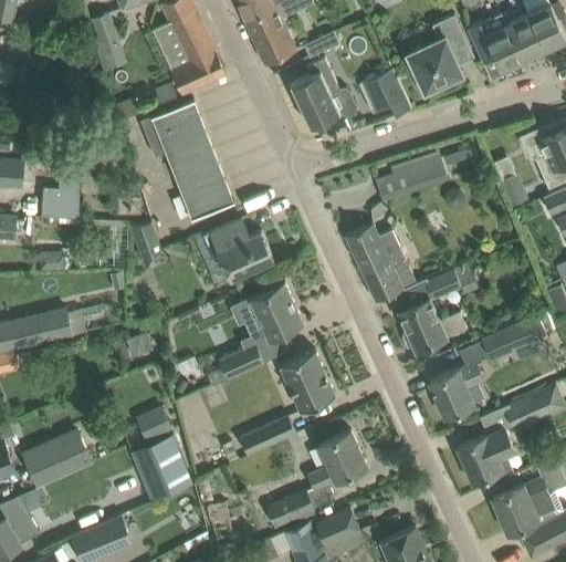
[(0,0),(0,19),(12,21),(14,12),(16,0),(0,0)]
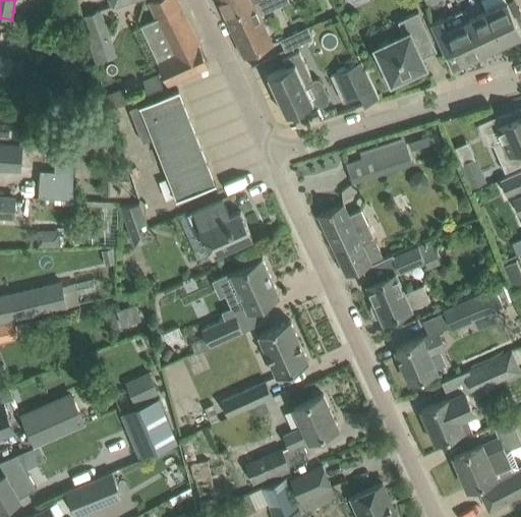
[(152,0),(153,2),(158,0),(107,0),(110,9),(138,0),(152,0)]
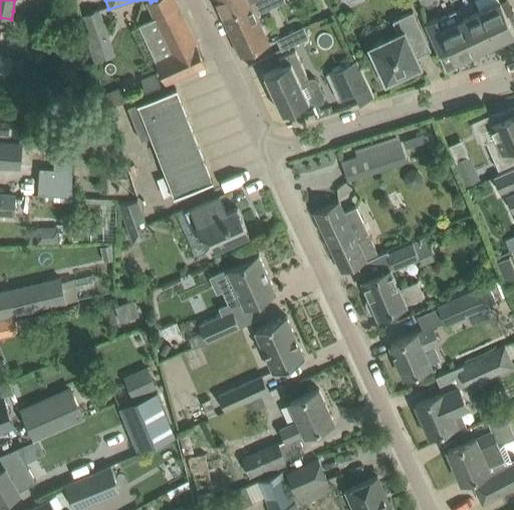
[(188,30),(173,0),(156,0),(151,2),(159,18),(154,21),(140,28),(149,49),(188,30)]
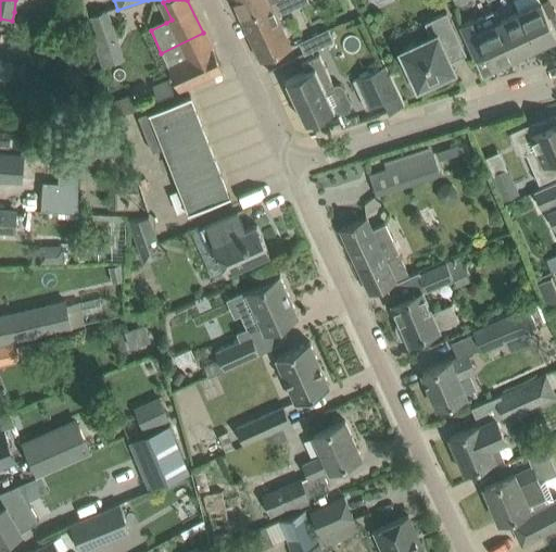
[(231,0),(241,21),(261,11),(269,7),(281,0),(231,0)]
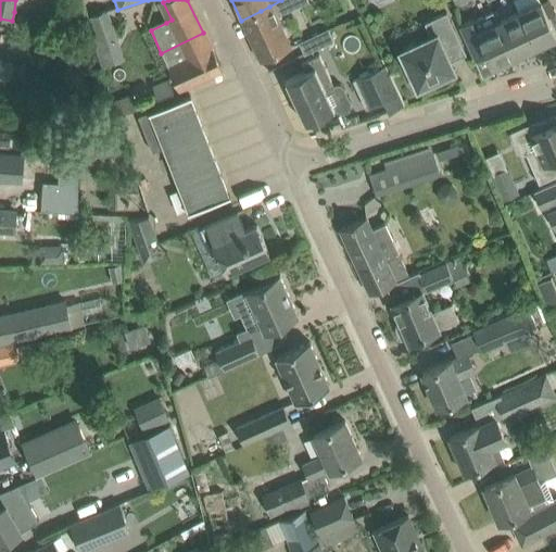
[(261,11),(241,21),(262,64),(290,51),(276,20),(308,4),(306,0),(281,0),(269,7),(261,11)]
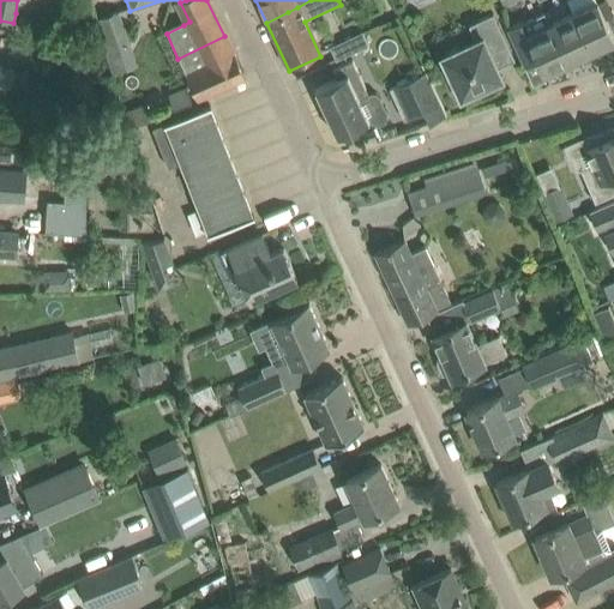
[(573,17),(591,55),(613,44),(613,41),(597,5),(573,17)]
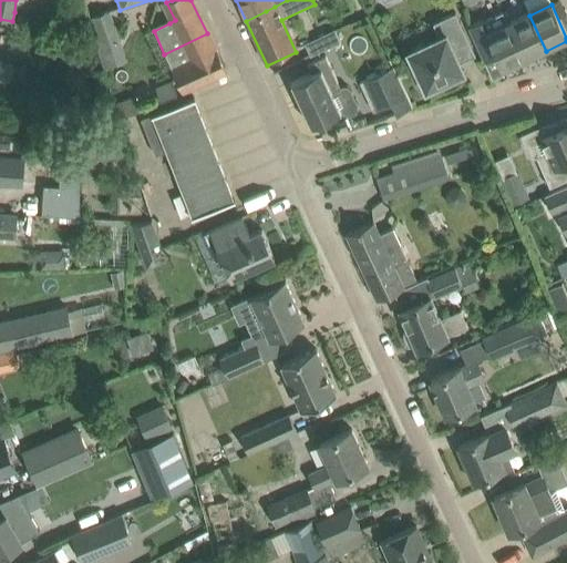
[(101,47),(117,40),(109,14),(92,20),(101,47)]
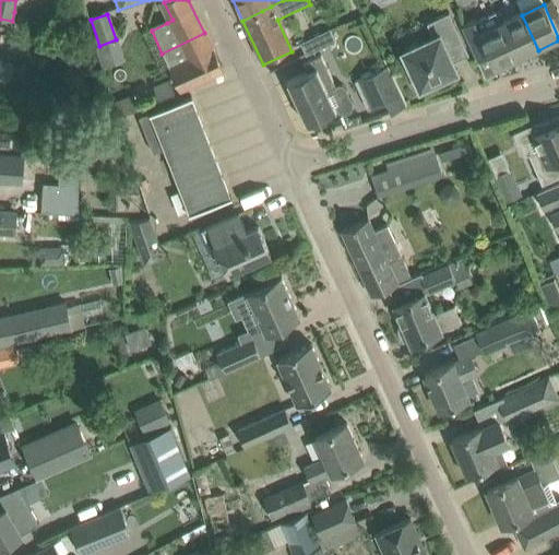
[(516,60),(500,25),(496,14),(462,31),(477,65),(489,59),(495,71),(516,60)]
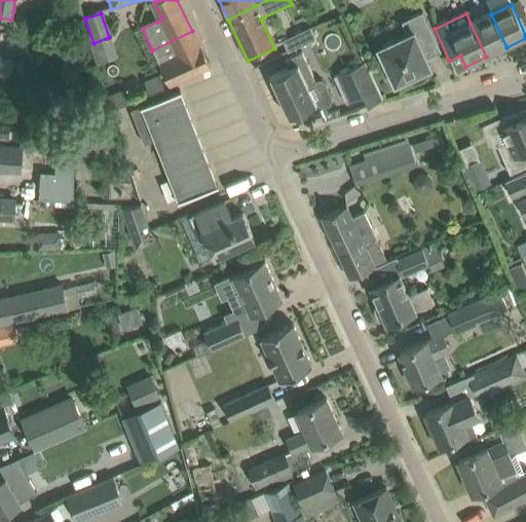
[(441,54),(433,36),(422,14),(402,25),(408,37),(378,50),(383,61),(378,63),(385,78),(390,76),(395,86),(424,73),(420,64),(425,61),(425,62),(426,62),(425,59),(439,52),(440,56),(441,54)]
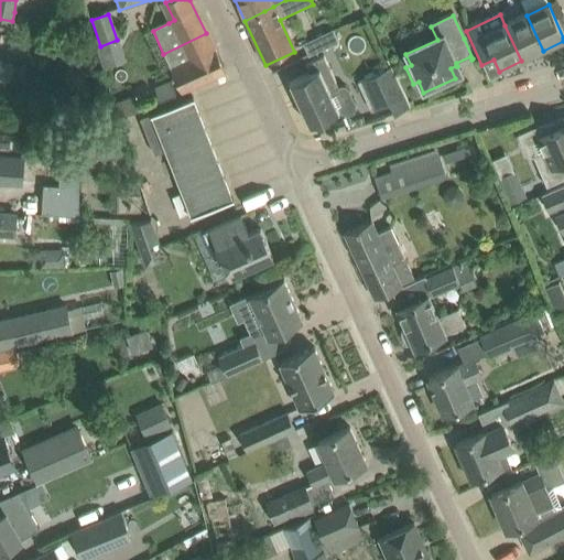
[(521,61),(543,51),(527,15),(505,25),(521,61)]
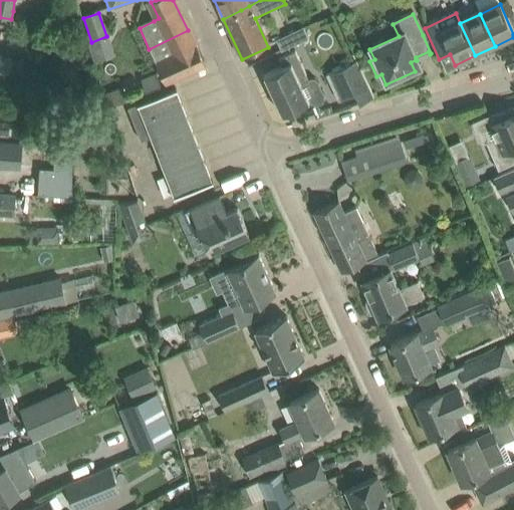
[(165,85),(173,82),(206,67),(188,30),(149,49),(156,65),(165,85)]
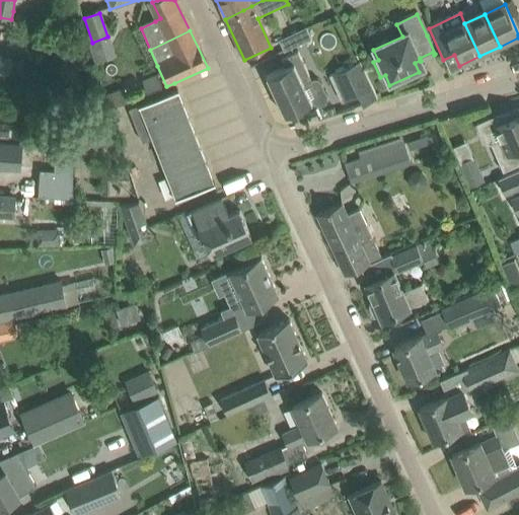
[(284,54),(311,42),(306,30),(279,43),(284,54)]
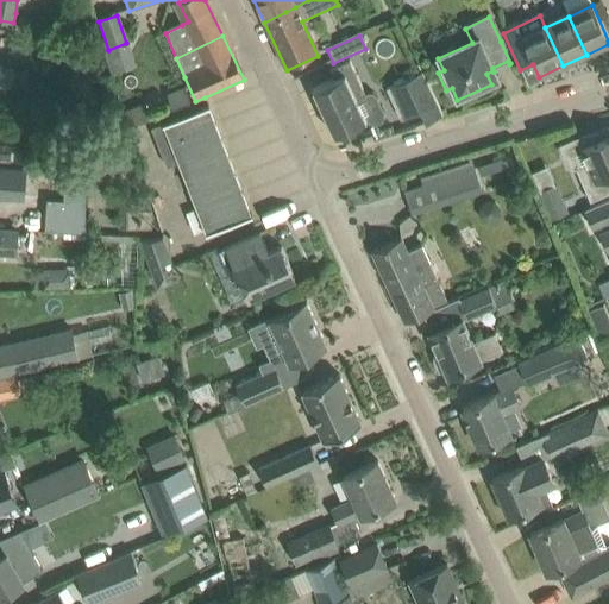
[(360,131),(363,129),(360,126),(366,123),(357,101),(365,98),(350,63),(331,73),(334,81),(313,92),(334,138),(340,134),(341,139),(345,138),(350,137),(356,134),(360,131)]
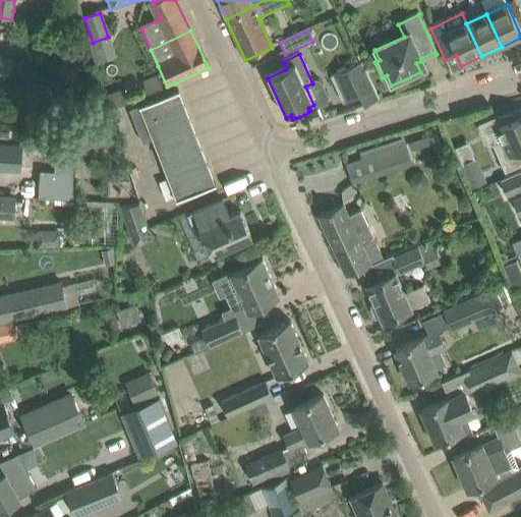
[(0,60),(0,73),(9,73),(12,64),(0,60)]
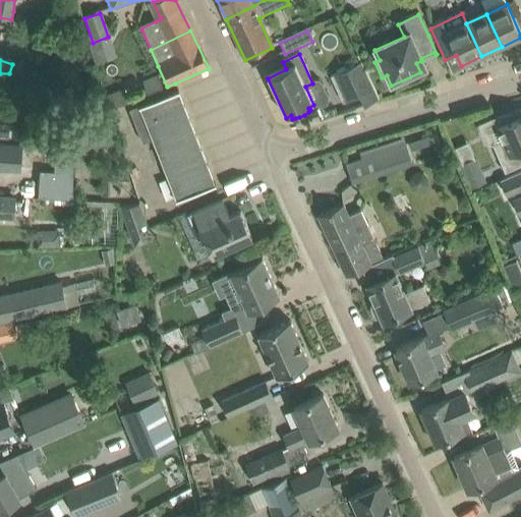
[(361,64),(331,78),(343,105),(359,98),(364,108),(379,101),(362,65),(361,64)]
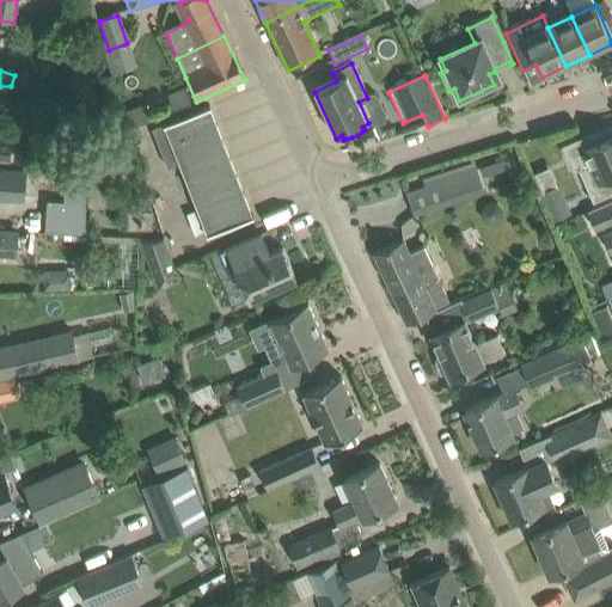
[(0,108),(2,109),(11,86),(0,86),(0,108)]
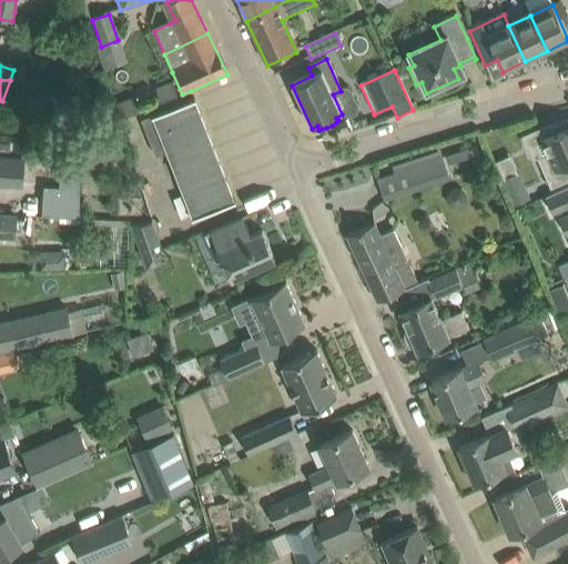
[(174,81),(155,89),(161,101),(180,94),(174,81)]
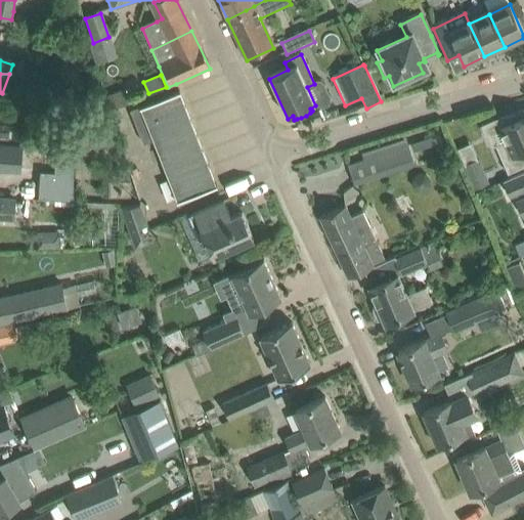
[(125,90),(105,98),(111,110),(129,101),(125,90)]
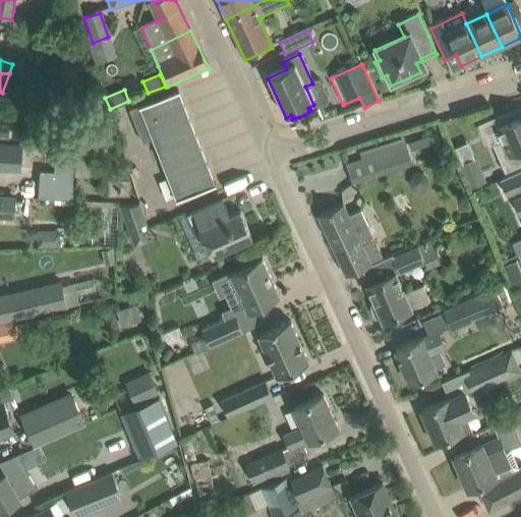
[(141,144),(190,124),(178,93),(129,112),(141,144)]
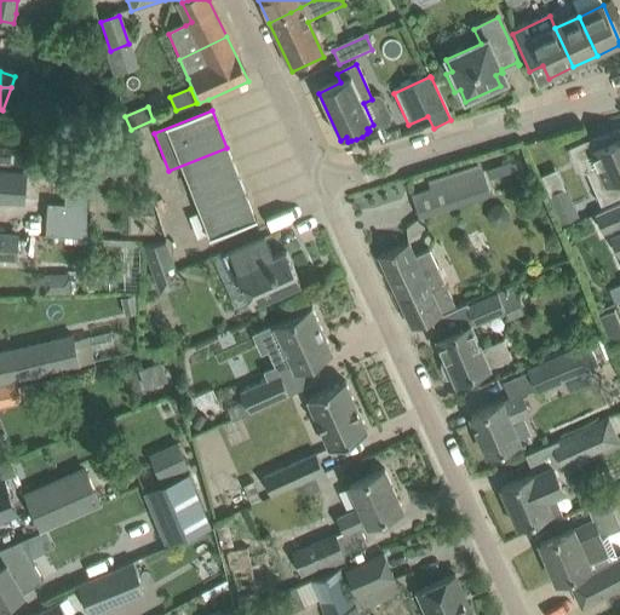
[(581,174),(587,177),(601,208),(619,199),(619,136),(614,138),(616,143),(591,154),(586,143),(568,151),(574,165),(577,164),(581,174)]
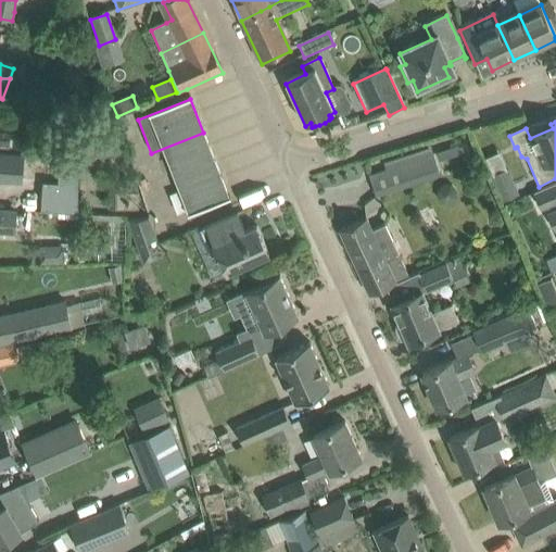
[(176,182),(216,165),(203,133),(151,153),(152,155),(164,150),(176,182)]
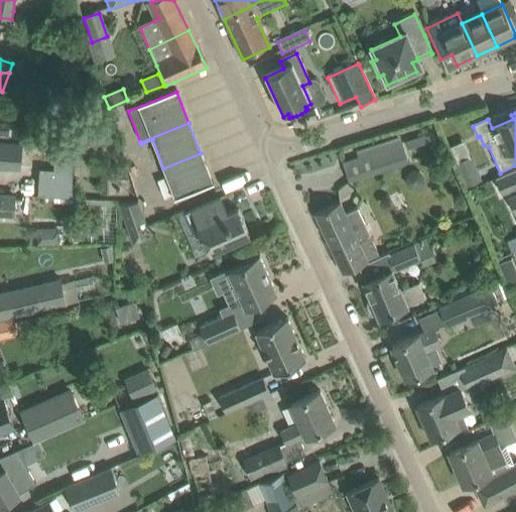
[(0,131),(0,140),(9,141),(10,132),(0,131)]
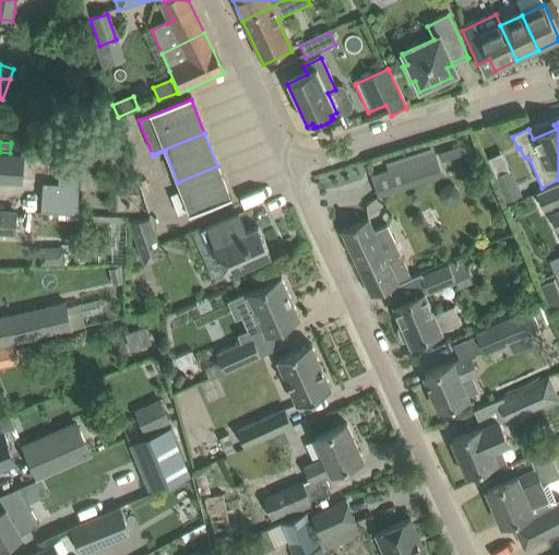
[(464,157),(468,170),(476,167),(470,148),(439,157),(441,164),(464,157)]
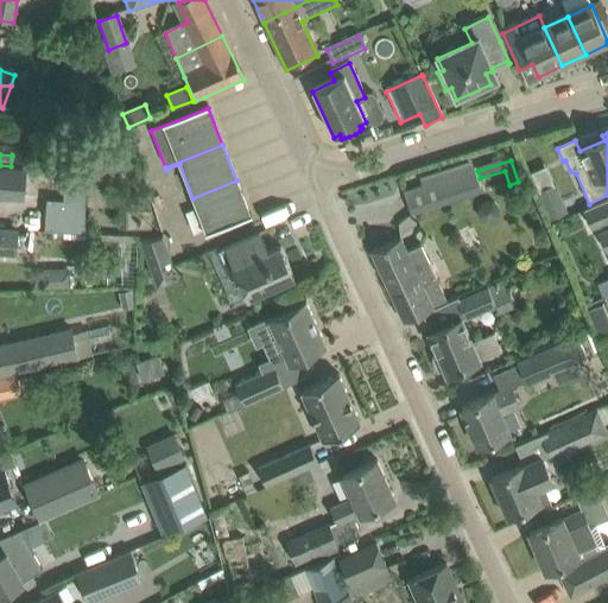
[(481,194),(474,173),(472,164),(419,182),(422,190),(405,196),(411,217),(481,194)]
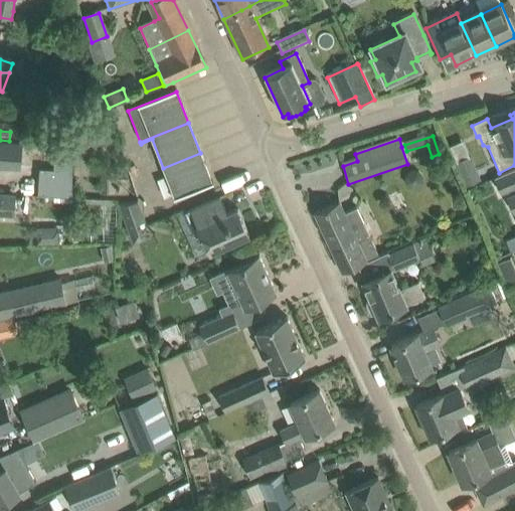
[(0,168),(19,170),(19,168),(47,170),(49,148),(0,143),(0,168)]
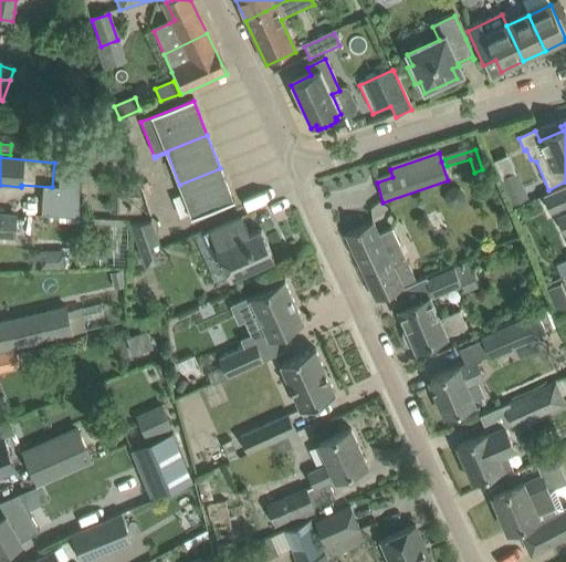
[(192,219),(213,211),(233,203),(220,168),(179,185),(192,219)]
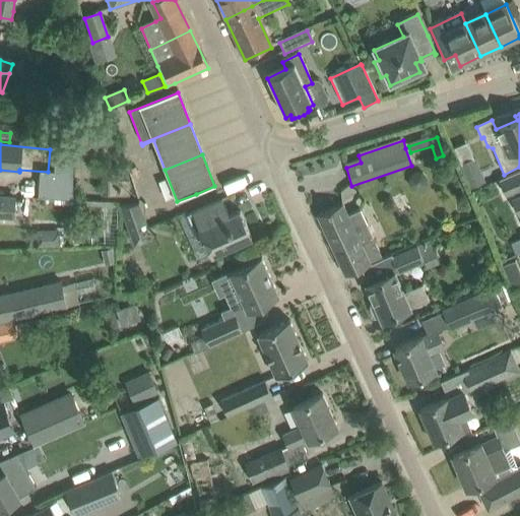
[(485,184),(474,159),(459,166),(470,191),(485,184)]
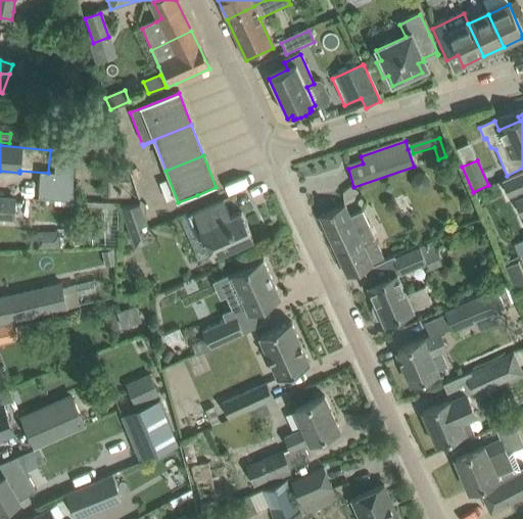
[(102,174),(101,199),(131,200),(132,175),(102,174)]
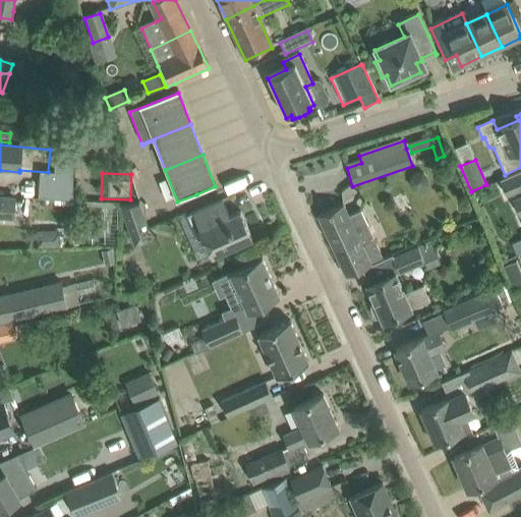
[(520,173),(502,182),(508,197),(520,191),(520,173)]
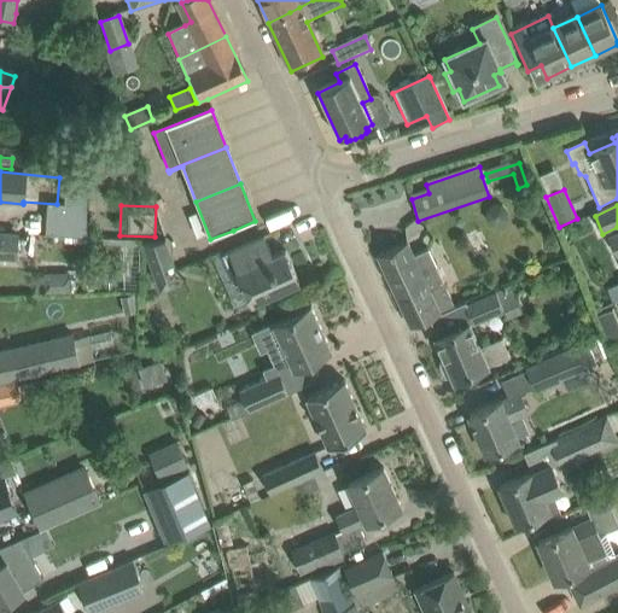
[(421,232),(408,237),(412,252),(426,247),(421,232)]
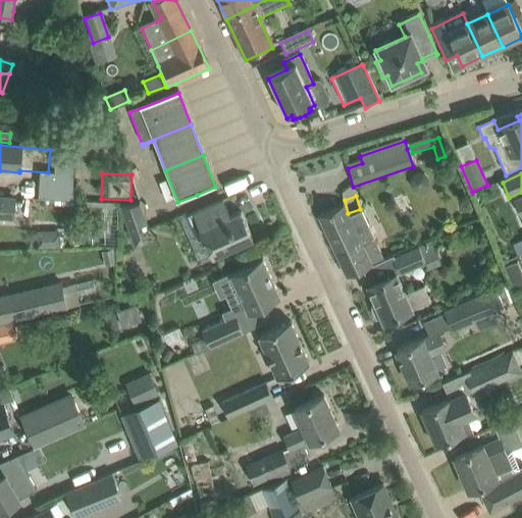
[(138,199),(118,205),(131,239),(149,231),(138,199)]
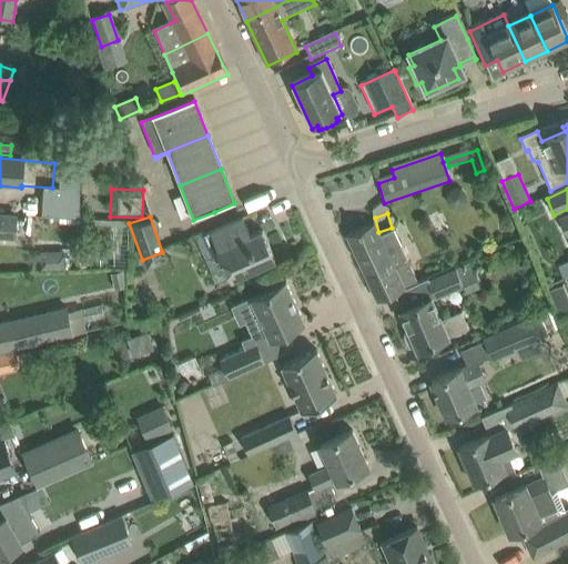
[(50,235),(51,223),(0,218),(0,239),(20,241),(21,233),(50,235)]
